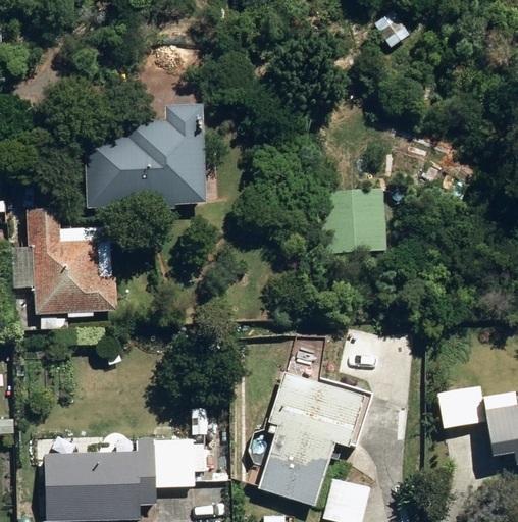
[(393,9),(371,22),(387,49),(409,36),(393,9)]
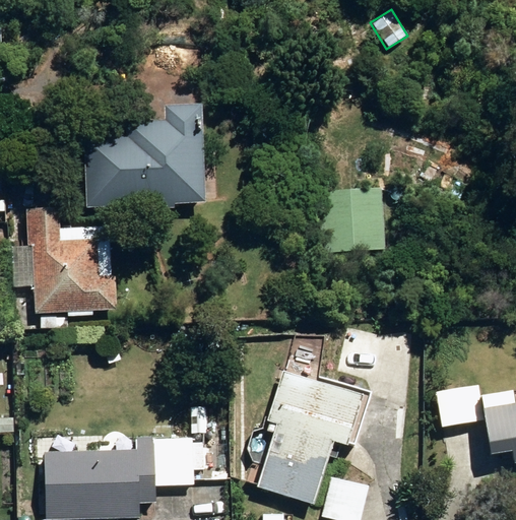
[(204,206),(203,101),(160,101),(160,119),(121,120),(122,139),(87,139),(88,206),(204,206)]
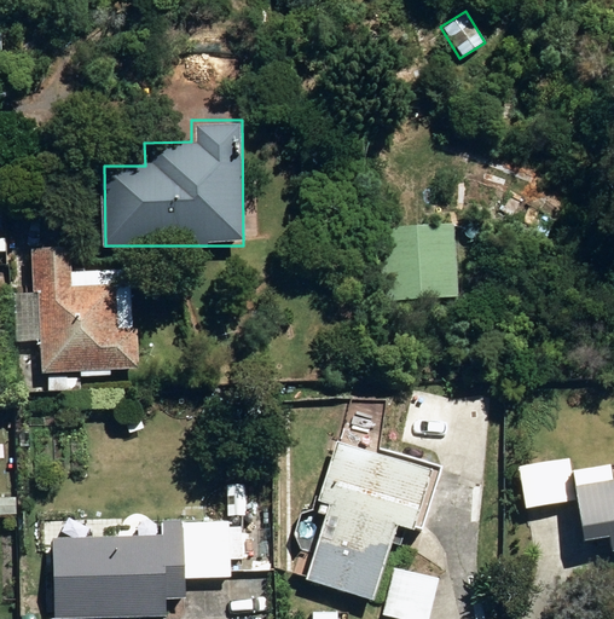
[(453,295),(452,223),(378,225),(381,298),(453,295)]
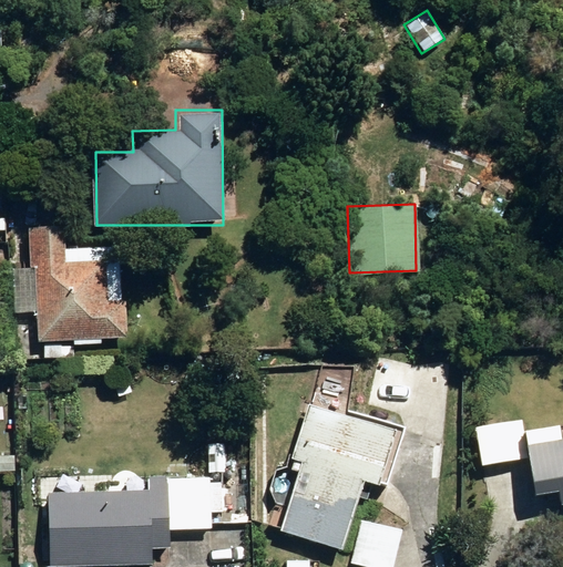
[(18,316),(34,316),(36,341),(41,341),(42,362),(67,362),(65,340),(122,339),(120,246),(63,248),(62,224),(31,225),(33,266),(16,266),(18,316)]
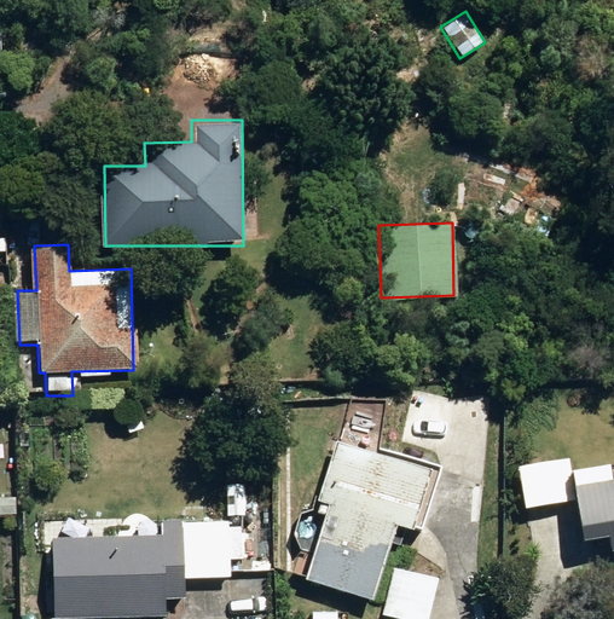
[(440,468),(337,439),(324,487),(302,481),(283,550),(307,556),(301,579),(376,600),(398,524),(423,530),(440,468)]
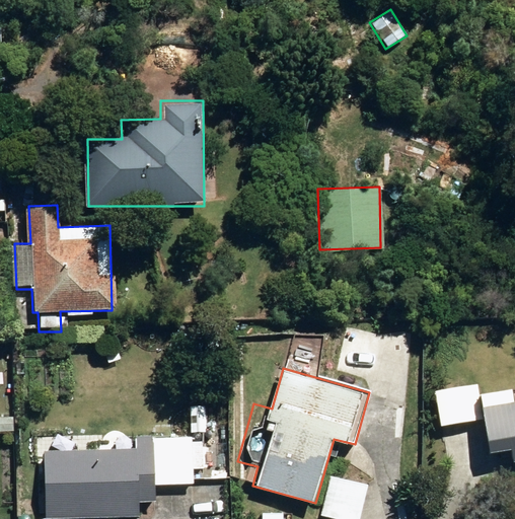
[(479,420),(477,382),(437,384),(439,422),(479,420)]
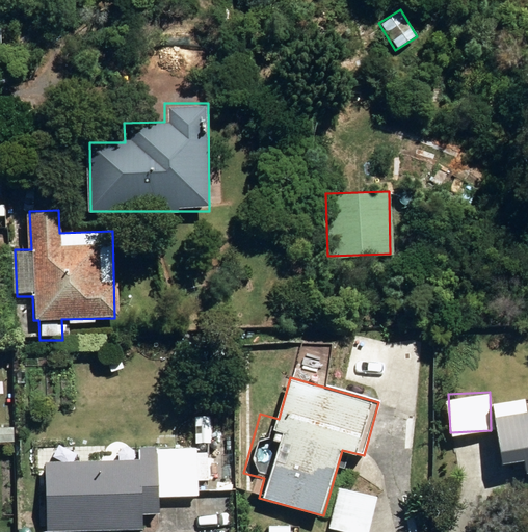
[(527,406),(527,399),(493,403),(502,463),(523,460),(524,471),(527,470),(527,406)]
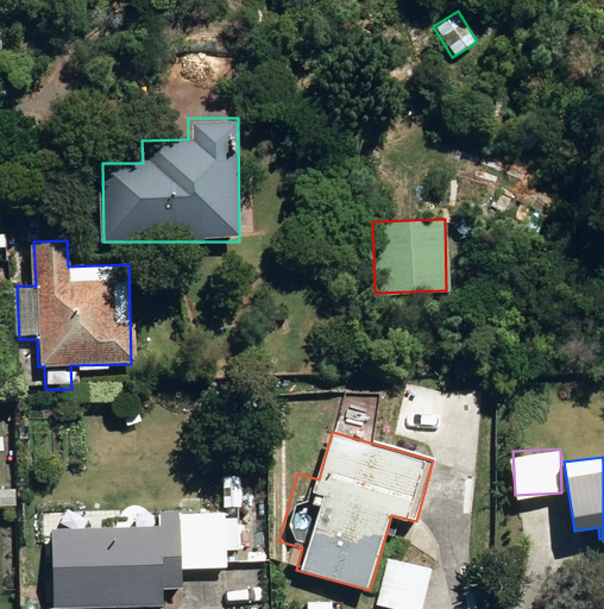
[(225,569),(225,547),(234,547),(234,515),(156,515),(156,526),(52,525),(51,608),(164,608),(164,589),(183,589),(183,569),(225,569)]
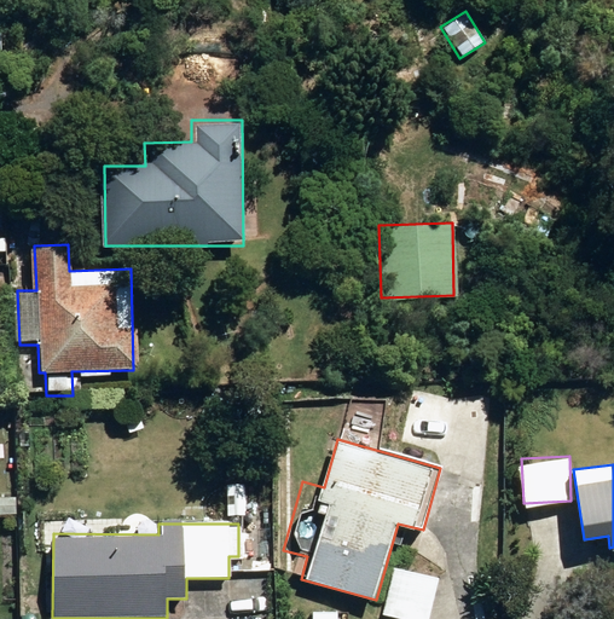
[(222,618),(224,607),(174,607),(174,618),(222,618)]
